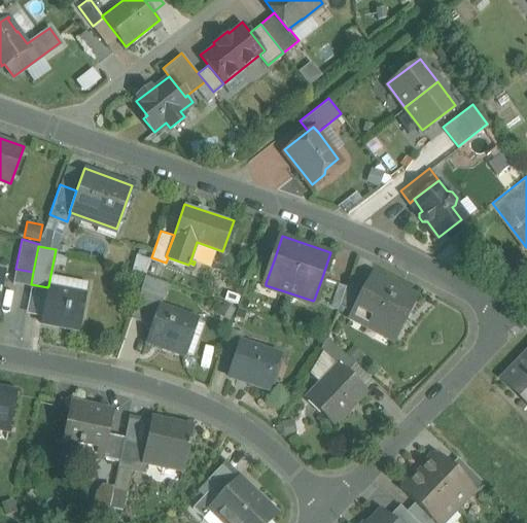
[(274,260),(255,254),(248,277),(266,283),(274,260)]
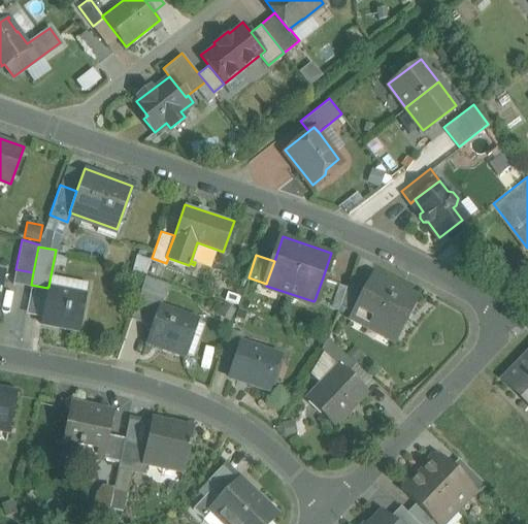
[(417,296),(372,273),(366,286),(353,312),(371,321),(369,325),(394,338),(417,296)]
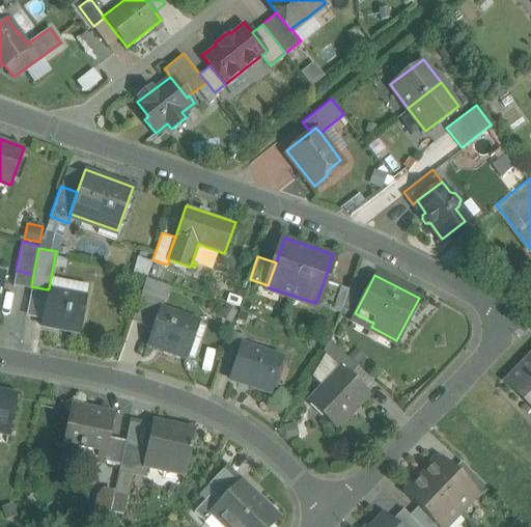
[(88,283),(61,278),(51,277),(49,288),(48,288),(48,289),(42,324),(79,331),(88,283)]
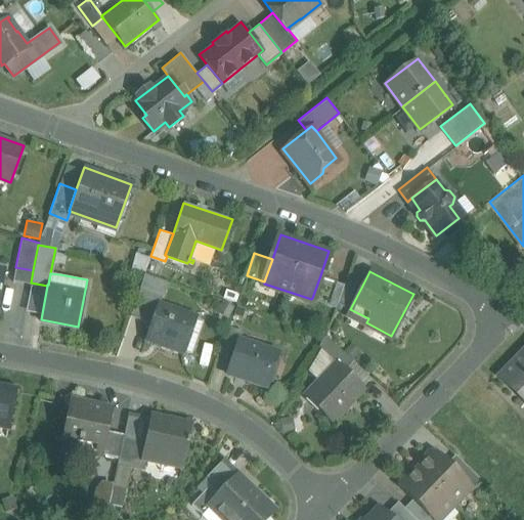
[(363,284),(346,274),(337,302),(350,309),(363,284)]
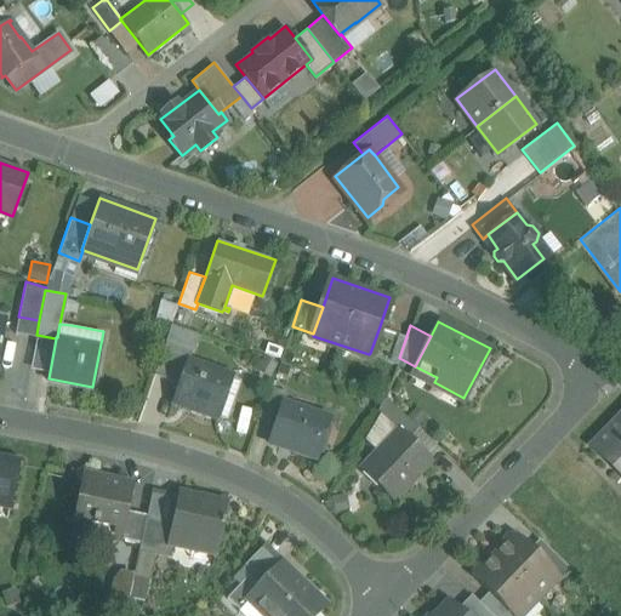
[(406,335),(380,326),(370,353),(398,361),(406,335)]
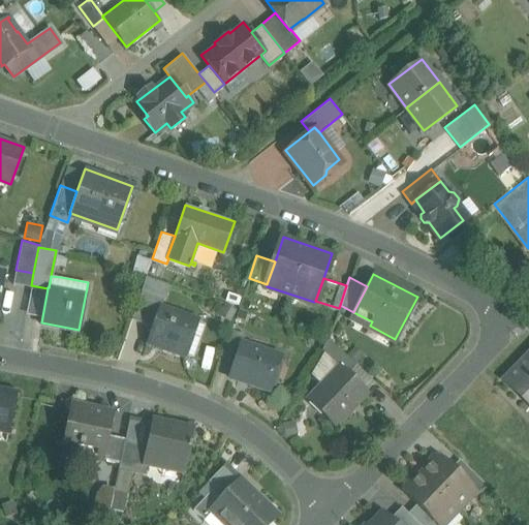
[(163,297),(142,288),(131,318),(152,326),(159,306),(160,306),(163,297)]
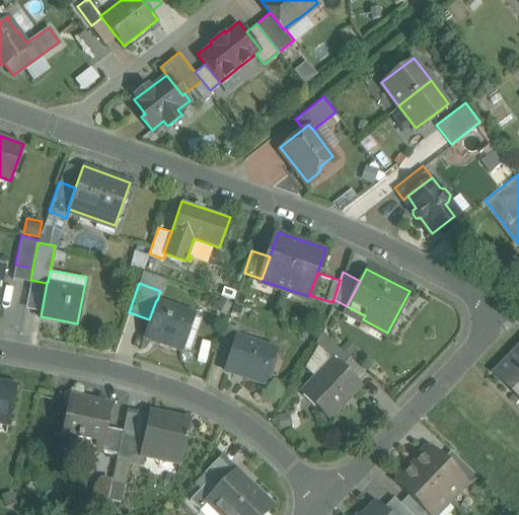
[(157,300),(156,300),(149,319),(144,335),(182,348),(182,346),(190,349),(197,329),(190,326),(194,313),(157,300)]
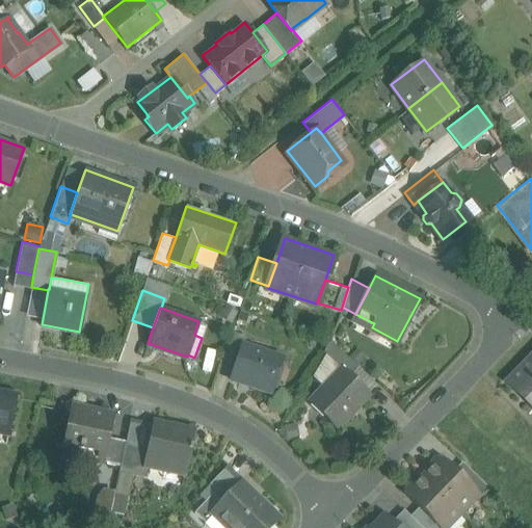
[(232,330),(223,358),(236,362),(241,345),(243,346),(246,335),(232,330)]
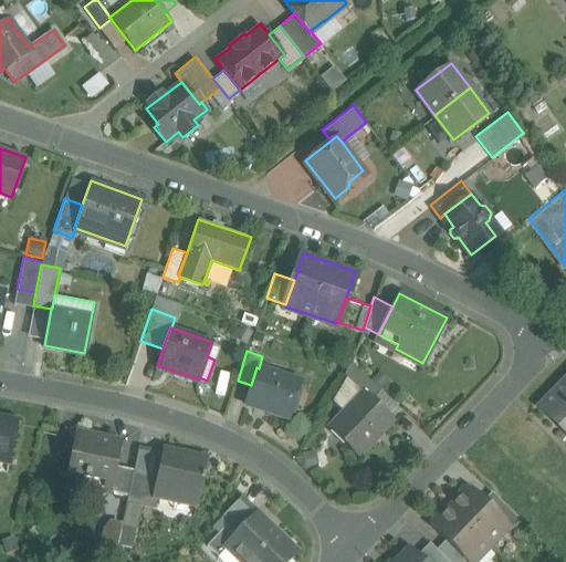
[(381,388),(352,361),(344,373),(363,391),(363,389),(373,398),(381,388)]
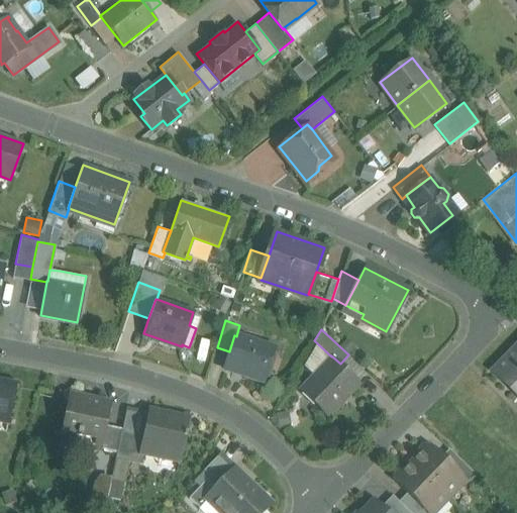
[(236,336),(234,335),(229,351),(224,367),(263,380),(274,346),(254,340),(253,342),(236,336)]
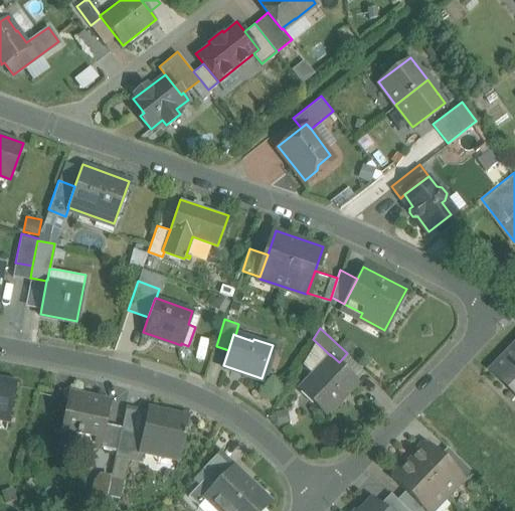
[(514,345),(491,370),(514,393),(514,345)]
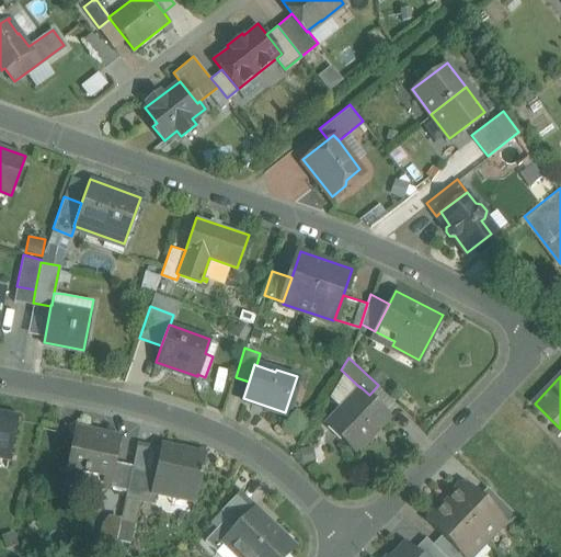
[(378,385),(369,395),(388,412),(397,404),(378,385)]
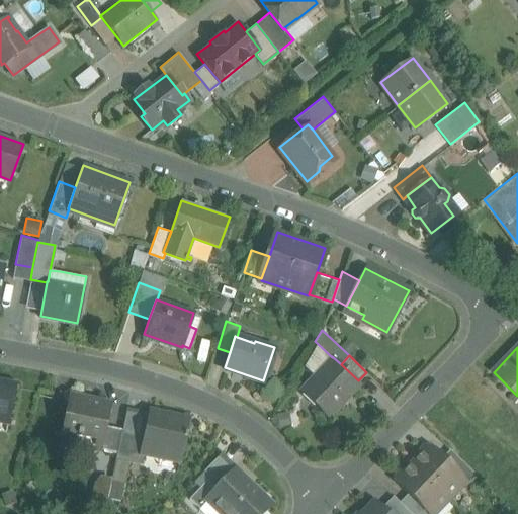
[(341,364),(332,356),(332,357),(300,390),(328,416),(359,381),(358,380),(341,364)]
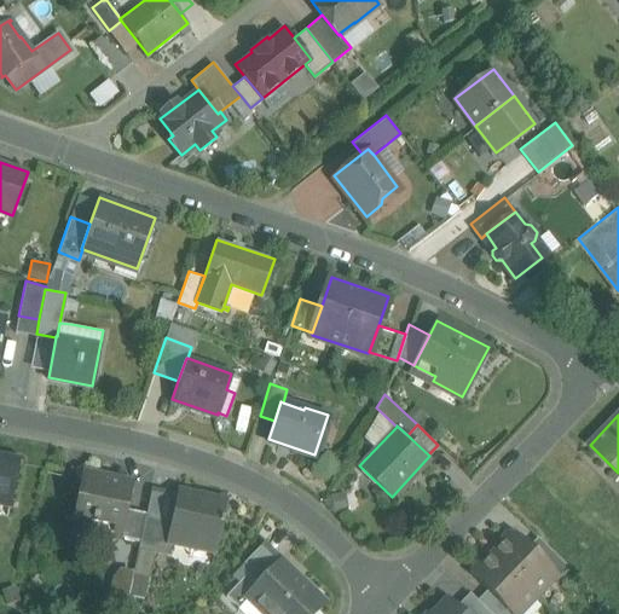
[(18,458),(0,455),(0,498),(10,502),(18,458)]
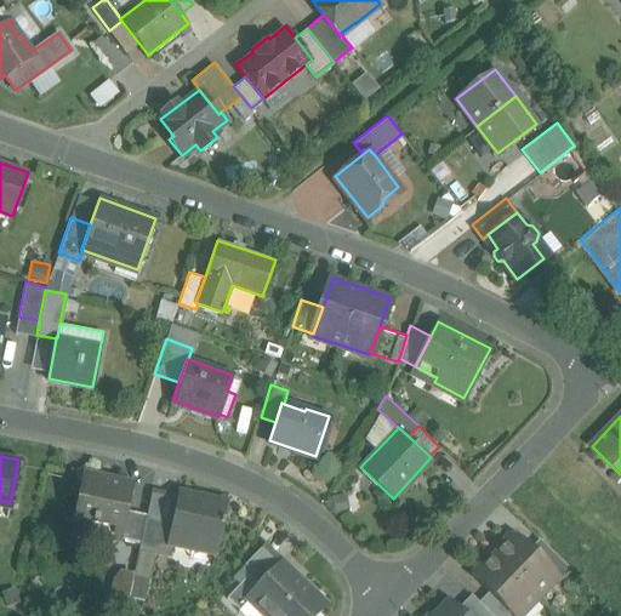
[(130,483),(84,472),(73,526),(119,537),(125,508),(130,483)]
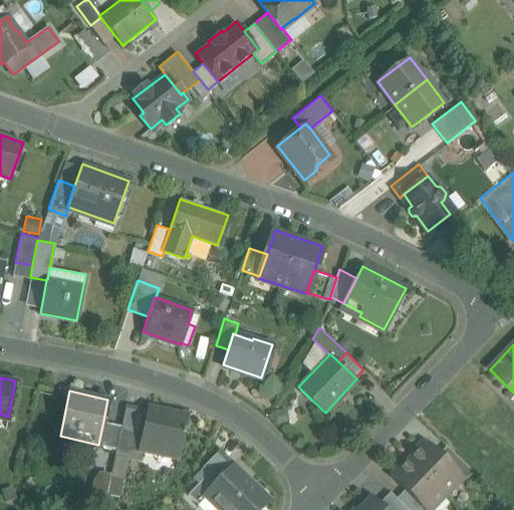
[(144,429),(148,412),(124,407),(120,424),(144,429)]
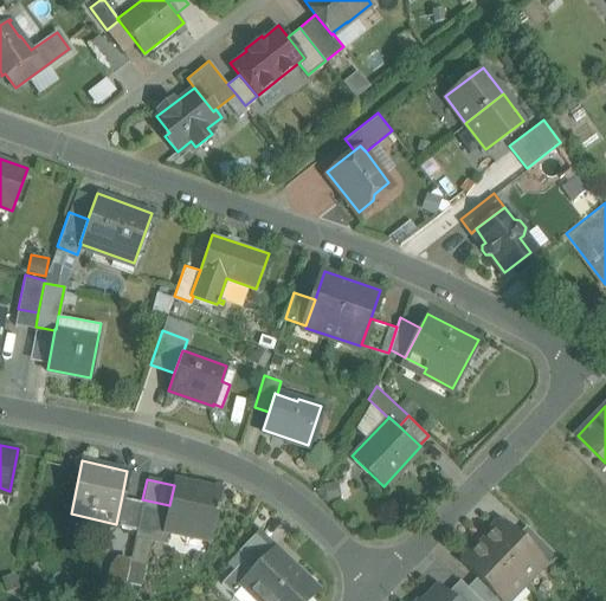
[(220,490),(175,480),(174,485),(169,505),(166,527),(167,527),(211,536),(216,512),(217,512),(218,508),(217,508),(220,490)]
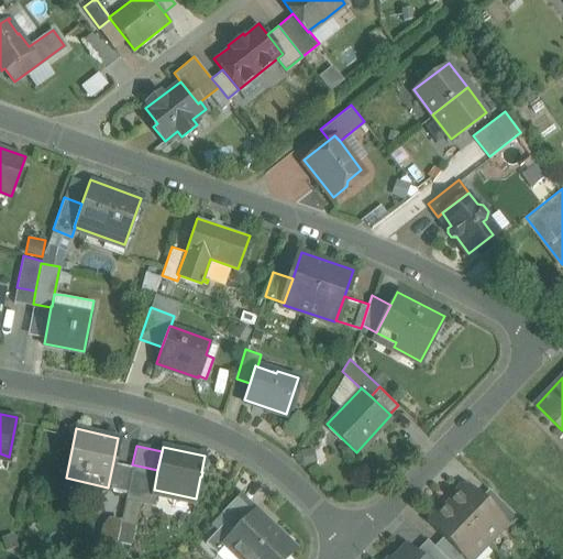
[(132,464),(113,461),(108,488),(127,491),(132,464)]
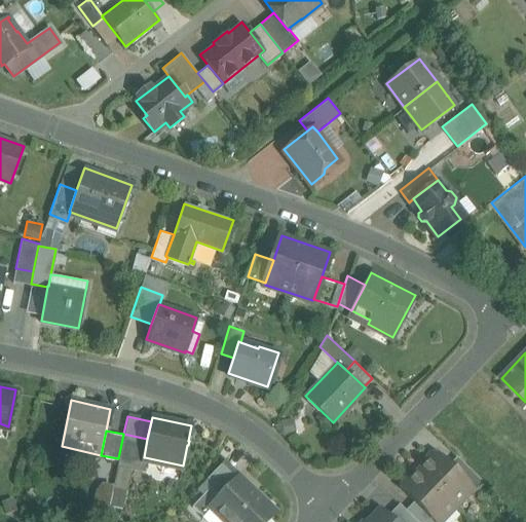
[(147,439),(123,434),(118,458),(117,464),(132,468),(142,470),(145,457),(144,457),(147,439)]
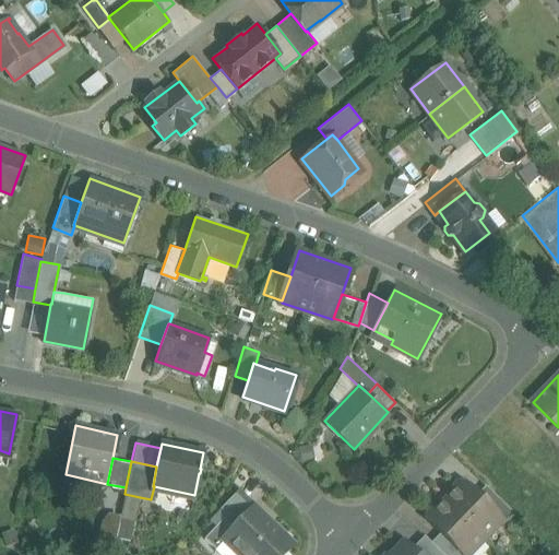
[(476,493),(463,481),(458,481),(453,485),(453,491),(444,499),(483,535),(500,517),(476,493)]
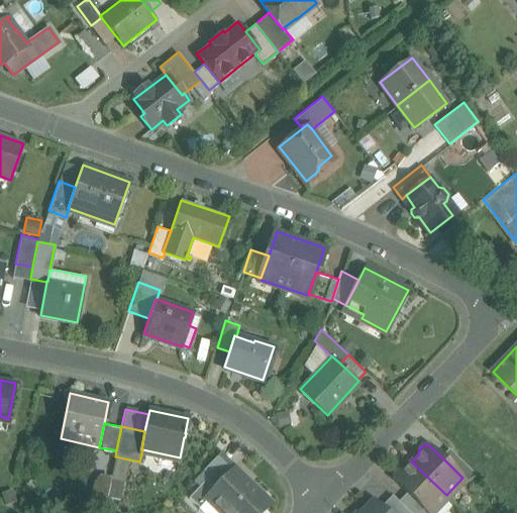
[(475,473),(449,447),(440,455),(462,478),(466,482),(475,473)]
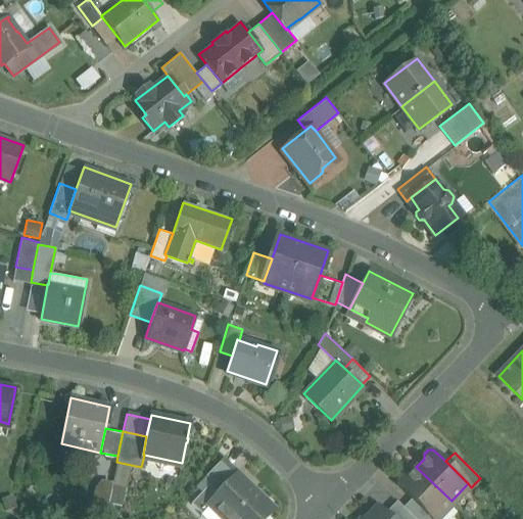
[(131,465),(116,462),(110,492),(124,496),(131,465)]
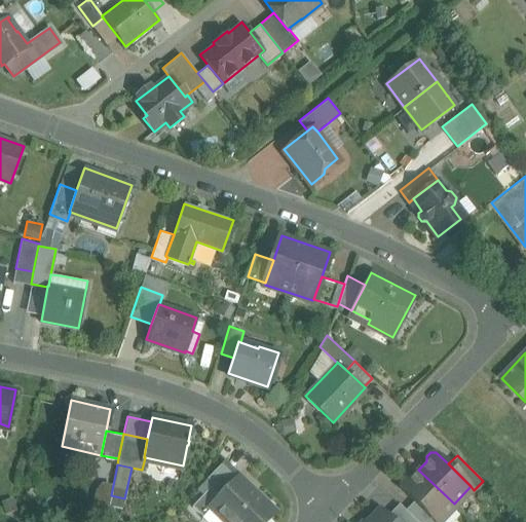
[(454,504),(418,470),(411,478),(406,478),(402,482),(402,487),(414,499),(437,521),(438,521),(454,504)]
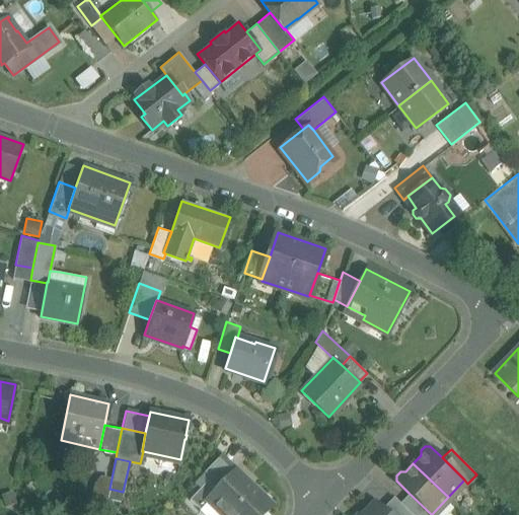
[(261,514),(272,504),(236,468),(220,485),(208,497),(209,498),(225,514),(261,514)]
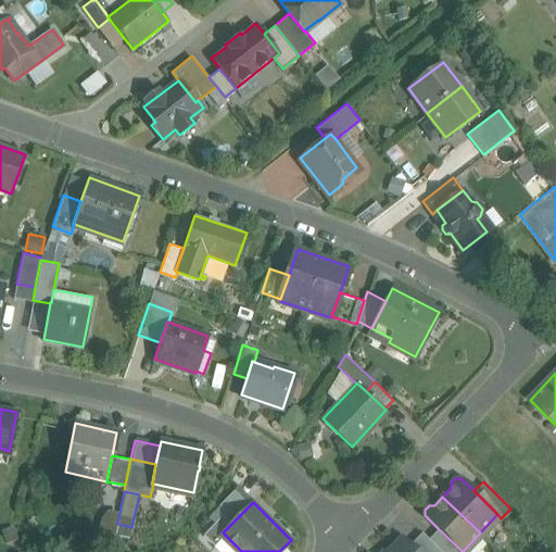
[(226,510),(202,532),(214,544),(224,534),(223,532),(236,519),(226,510)]
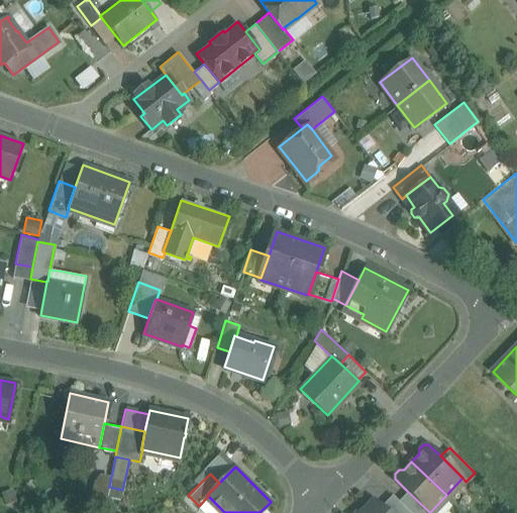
[(429,512),(407,491),(399,499),(412,512),(431,512),(430,512),(429,512)]
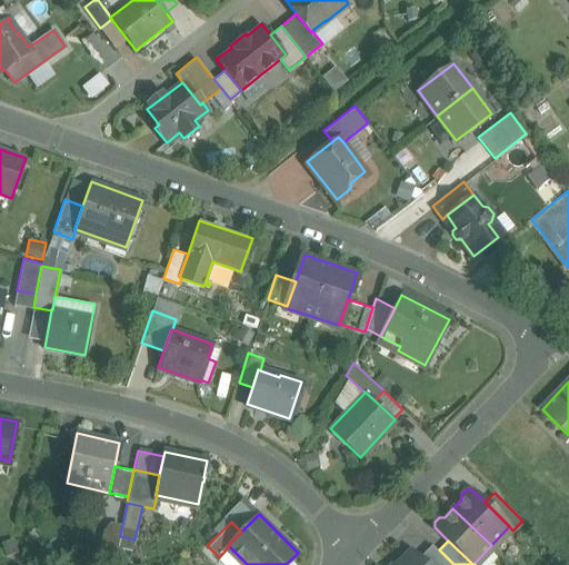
[(453,564),(439,549),(431,543),(418,557),(425,564),(453,564)]
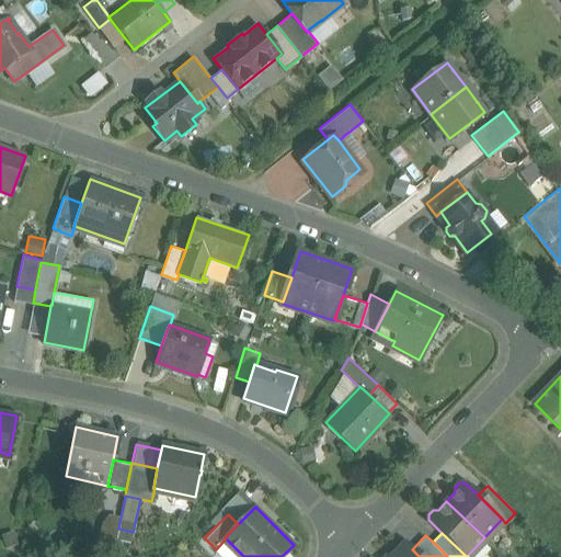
[(404,543),(390,556),(419,556),(412,549),(404,543)]
